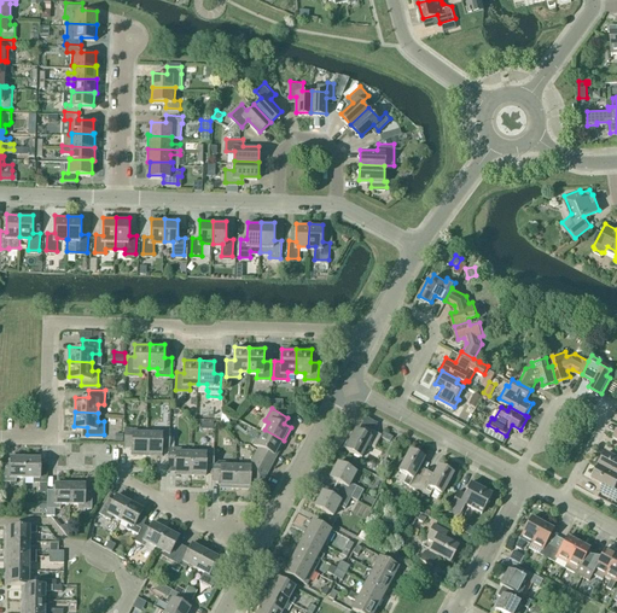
[(382,432),(374,428),(378,420),(366,414),(362,421),(359,428),(356,427),(345,445),(362,455),(370,441),(376,444),(382,433),(391,438),(394,433),(384,428),(382,432)]
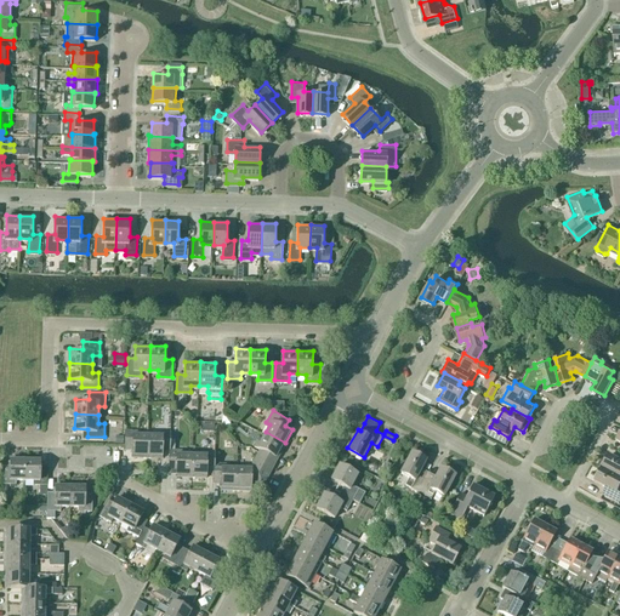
[(148,455),(148,433),(140,433),(140,428),(126,428),(125,446),(134,446),(132,454),(148,455)]
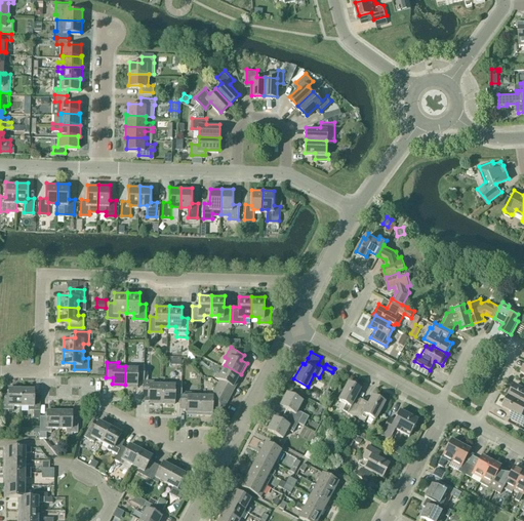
[(144,378),(145,378),(145,363),(133,363),(132,366),(125,366),(125,385),(137,385),(137,378),(144,378)]
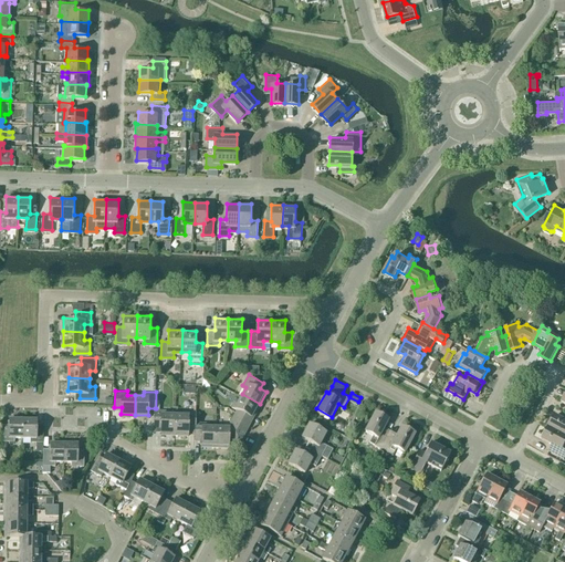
[(249,424),(260,404),(242,394),(238,402),(234,399),(232,405),(238,407),(233,416),(249,424)]
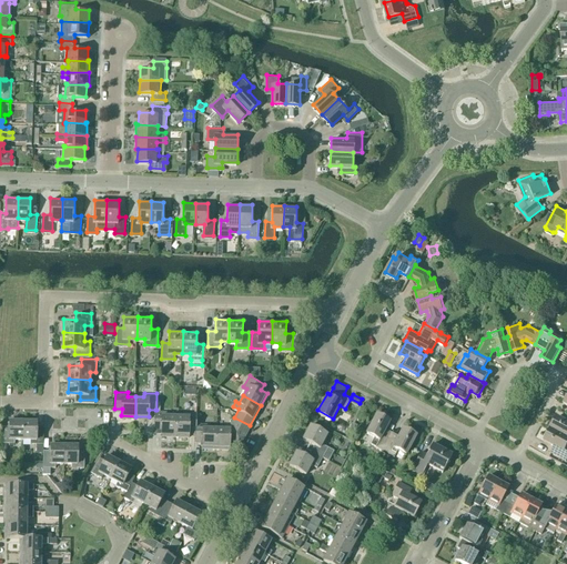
[(169,410),(157,410),(155,410),(155,426),(162,427),(162,434),(175,434),(176,414),(169,414),(169,410)]
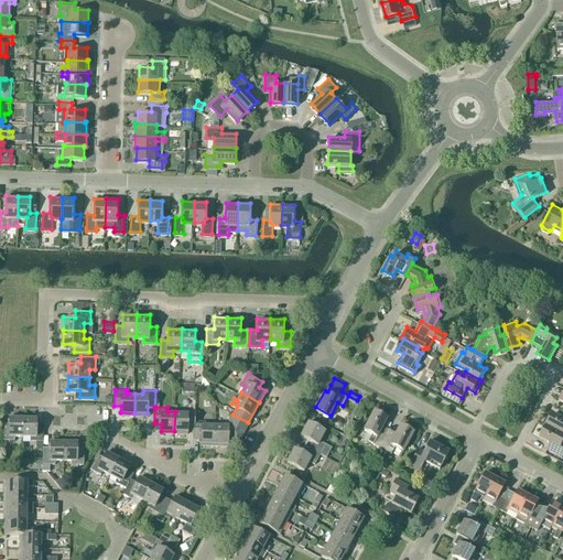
[(195,419),(196,408),(183,408),(183,411),(175,411),(174,431),(188,431),(188,424),(195,426),(195,419)]
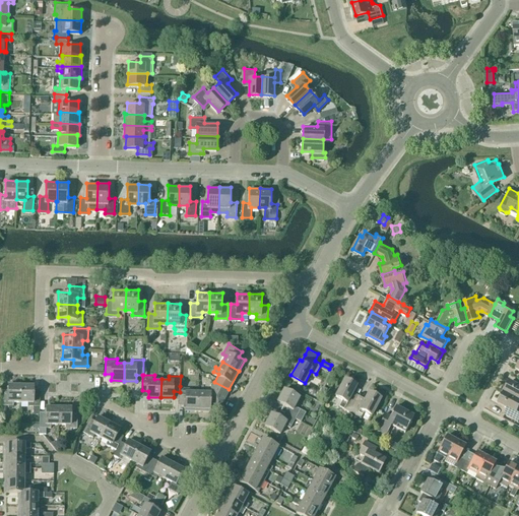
[(350,409),(360,393),(353,390),(358,383),(345,377),(336,394),(343,398),(340,404),(350,409)]
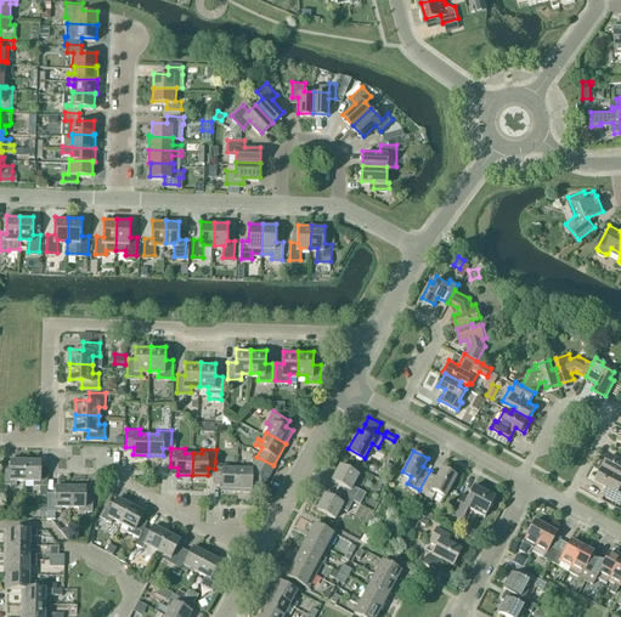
[(620,457),(611,453),(604,467),(620,474),(620,457)]
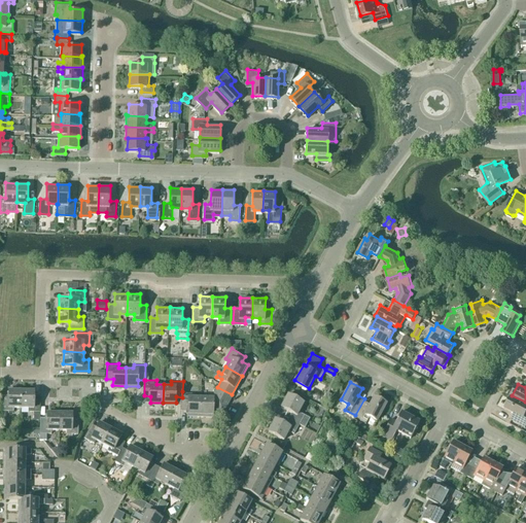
[(22,406),(22,387),(9,387),(9,392),(3,392),(3,409),(14,409),(14,405),(22,406)]
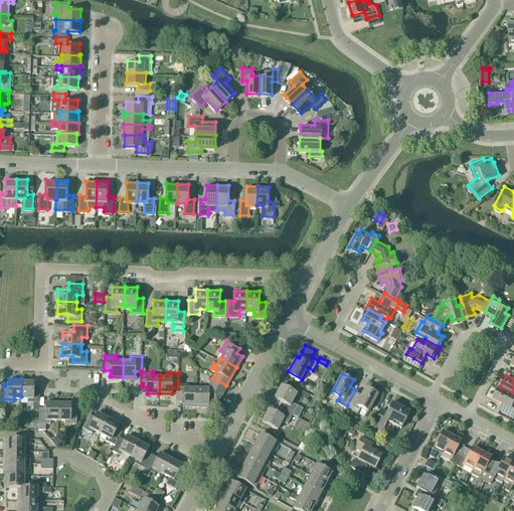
[(21,378),(21,396),(29,396),(28,399),(40,399),(40,384),(34,384),(34,378),(21,378)]
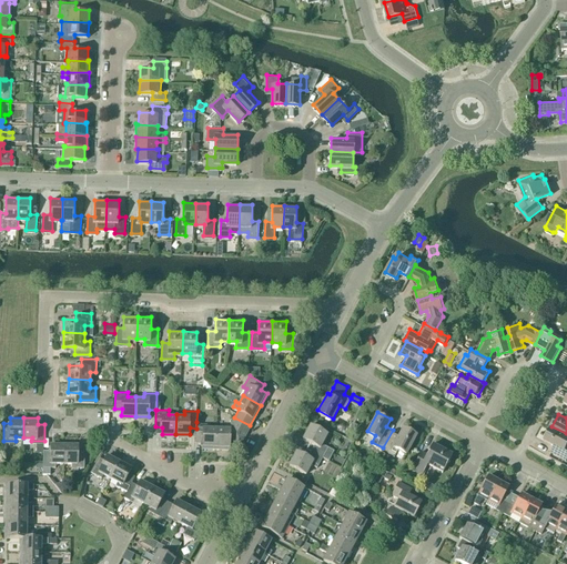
[(242,441),(250,425),(234,418),(231,423),(225,423),(225,426),(216,426),(216,446),(230,447),(230,441),(242,441)]
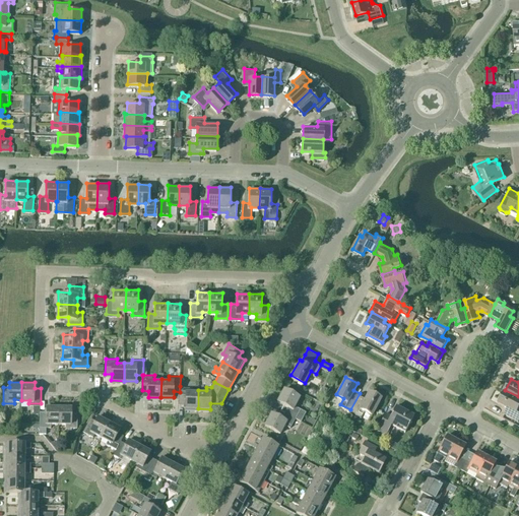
[(191,387),(180,386),(180,392),(180,402),(186,402),(186,408),(198,408),(198,390),(191,390),(191,387)]
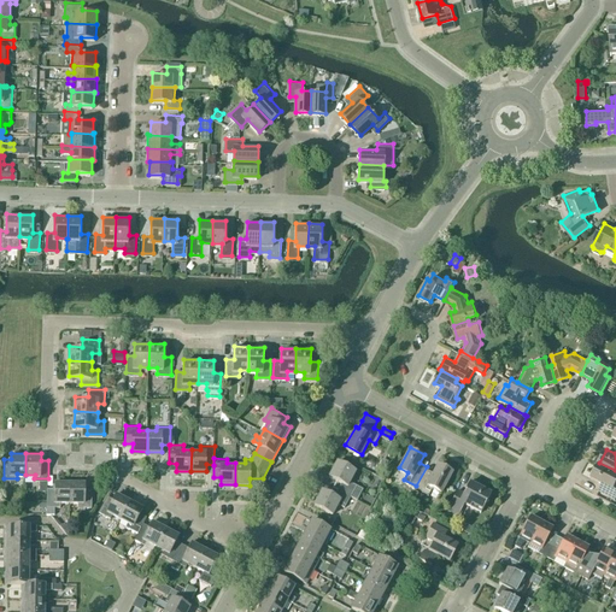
[(339,487),(351,494),(351,493),(358,496),(364,487),(357,482),(351,478),(356,469),(338,459),(330,474),(342,480),(339,487)]
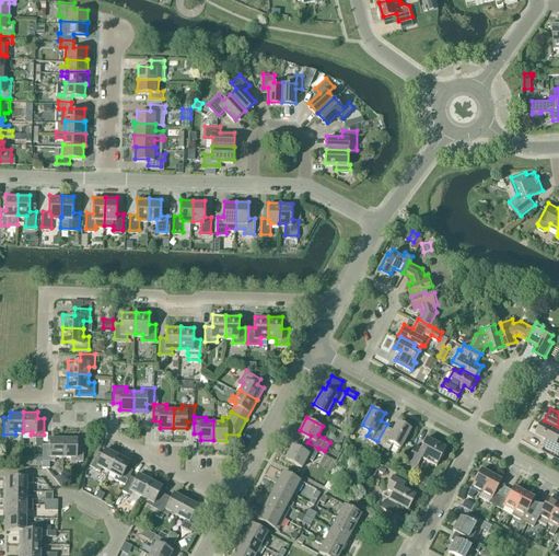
[(387,424),(377,441),(389,448),(393,441),(400,446),(410,427),(398,420),(394,428),(387,424)]
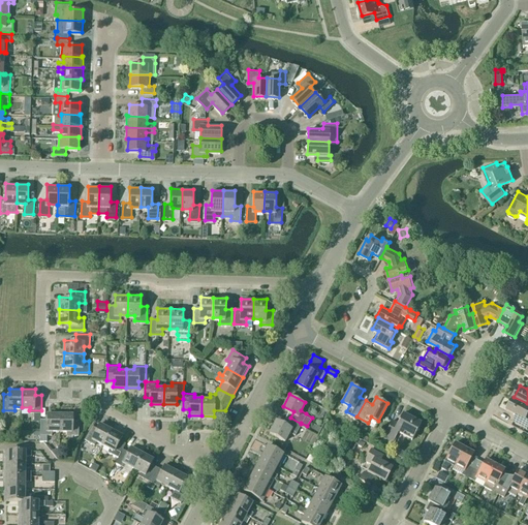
[(527,403),(514,397),(507,407),(517,412),(514,419),(527,426),(527,403)]
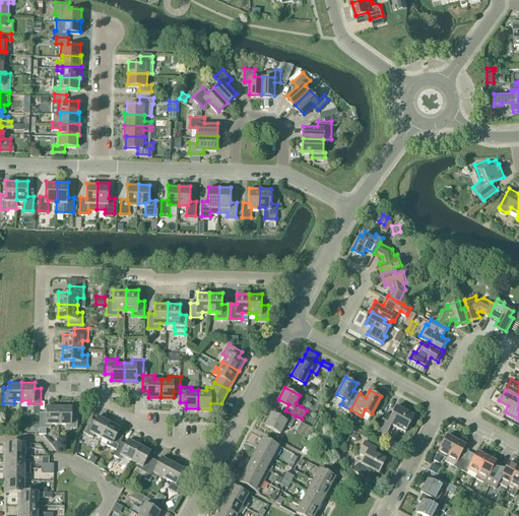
[(52,422),(59,422),(59,403),(47,403),(47,409),(41,409),(40,426),(40,432),(46,432),(46,426),(52,426),(52,422)]
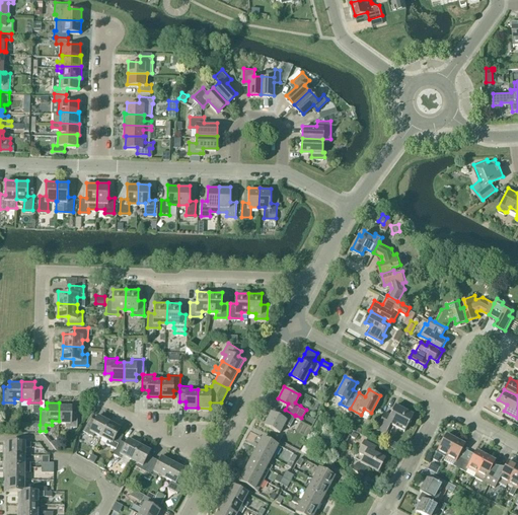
[(59,402),(59,421),(66,421),(66,425),(78,425),(78,410),(72,410),(72,403),(59,402)]
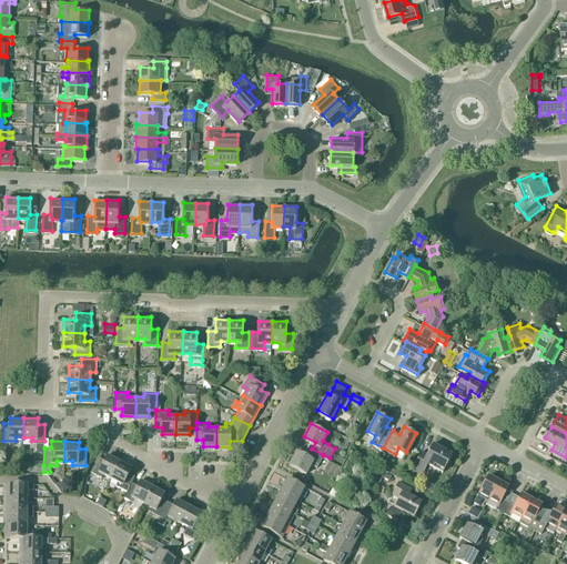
[(444,470),(453,452),(433,442),(427,452),(422,450),(413,466),(423,472),(428,462),(444,470)]
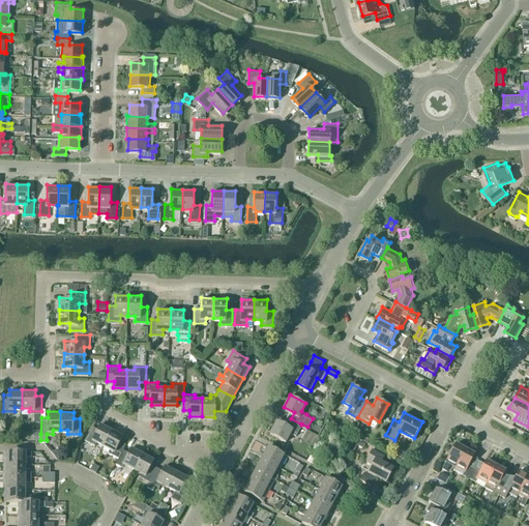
[(296,434),(301,425),(291,418),(288,425),(277,419),(270,432),(286,440),(291,431),(296,434)]
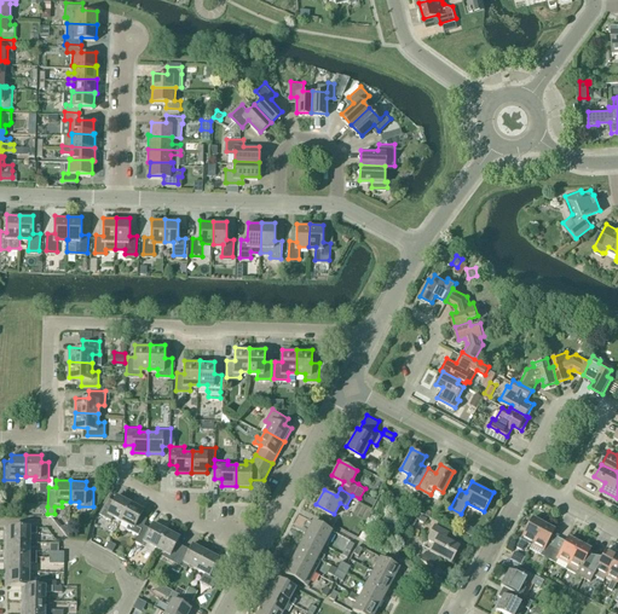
[(121,519),(132,499),(119,492),(115,498),(108,494),(99,511),(111,517),(114,514),(121,519)]
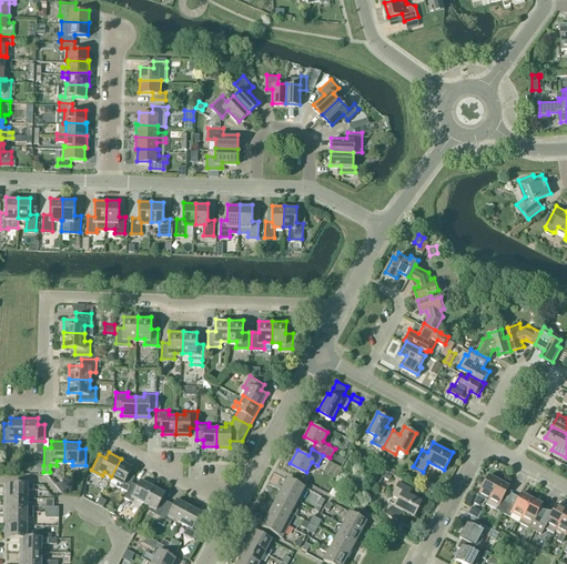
[(132,480),(135,474),(130,471),(133,465),(121,459),(111,476),(119,480),(117,483),(128,489),(132,480)]
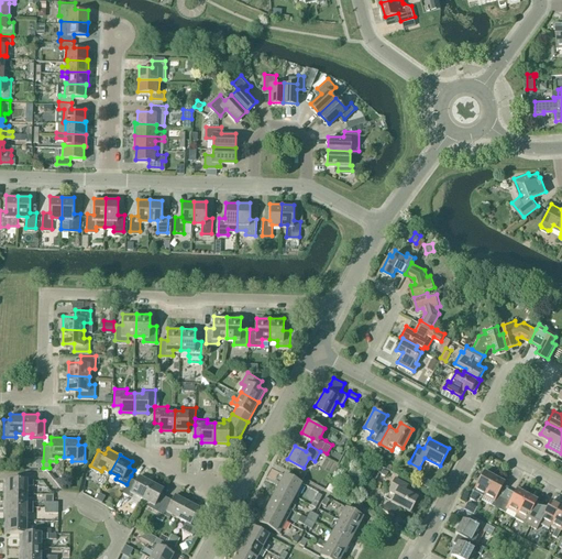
[(484,493),(494,474),(484,469),(474,488),(471,496),(474,499),(478,490),(484,493)]
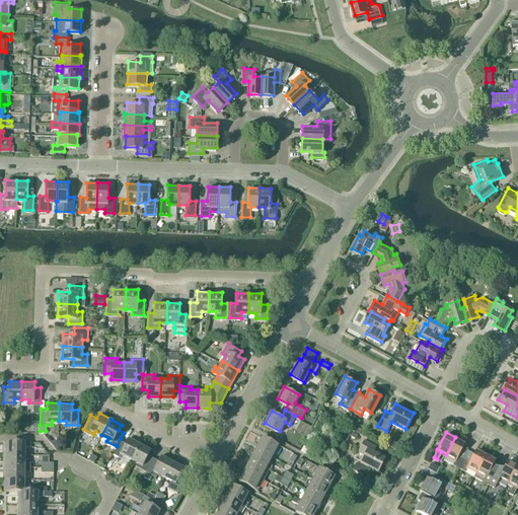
[(272,454),(275,456),(276,452),(274,451),(278,443),(263,435),(256,446),(272,454)]
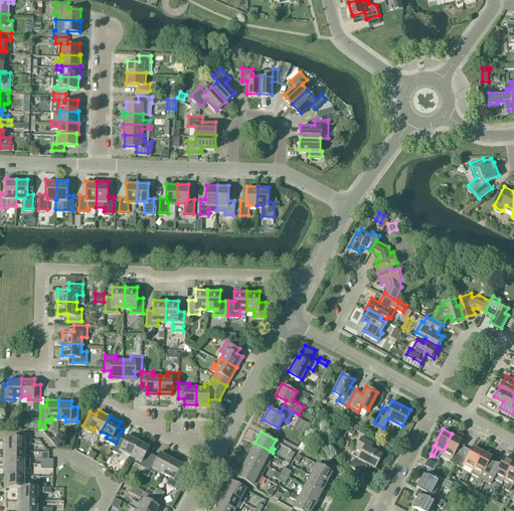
[(131,454),(139,438),(128,433),(125,438),(120,435),(116,443),(113,449),(123,454),(125,451),(131,454)]
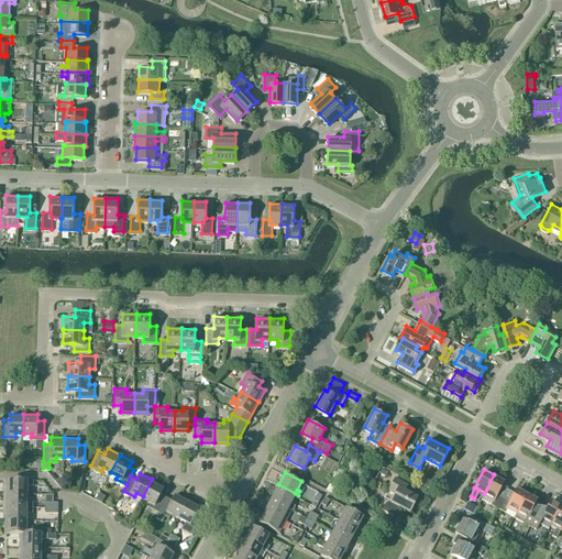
[(498,506),(504,495),(498,492),(505,480),(494,474),(484,493),(494,499),(492,502),(498,506)]
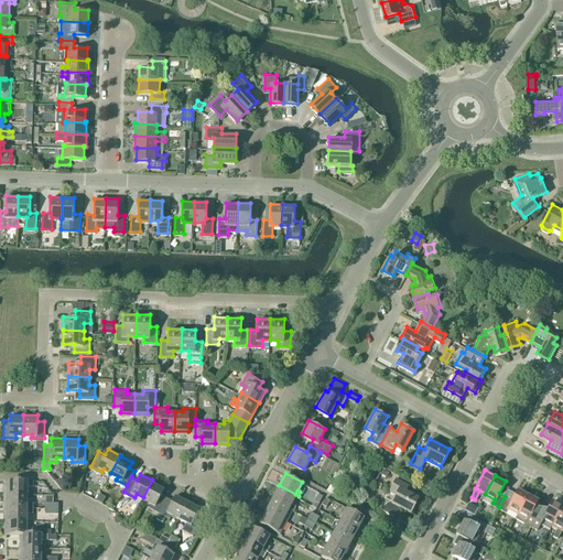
[(411,510),(419,496),(405,490),(409,484),(397,476),(390,488),(397,493),(392,501),(388,498),(383,508),(394,514),(400,505),(411,510)]
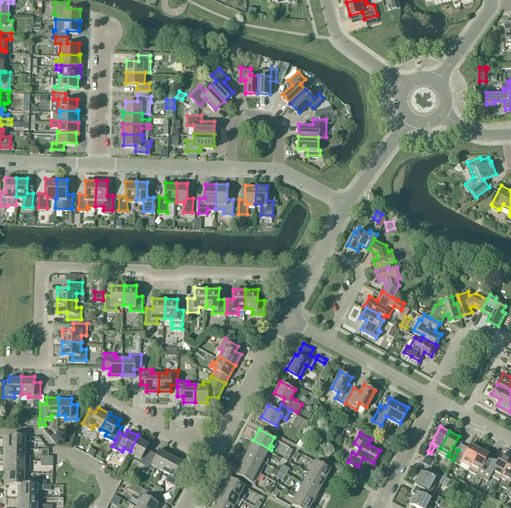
[(7,446),(25,446),(25,439),(31,439),(31,434),(7,434),(7,446)]
